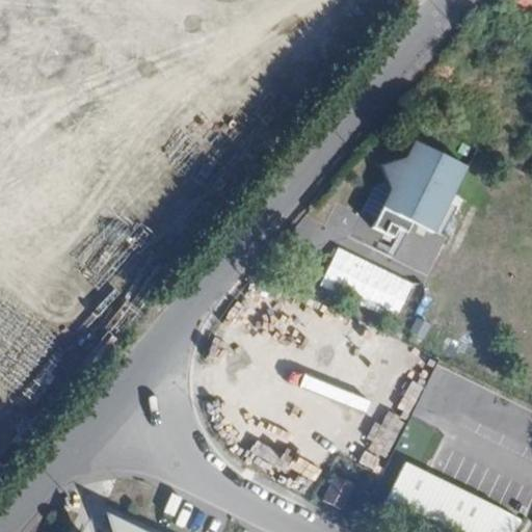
[(495,0),(531,24),(531,2),(528,0),(495,0)]
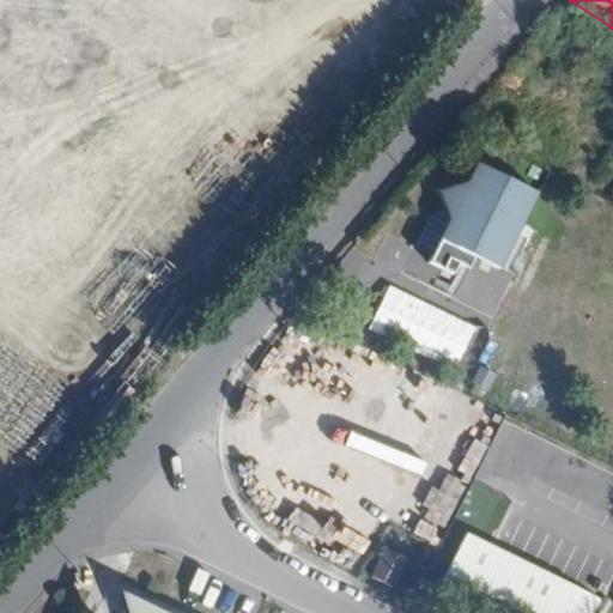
[(437,234),(503,266),(540,193),(473,158),(457,188),(448,184),(439,187),(436,193),(437,201),(441,205),(449,208),(436,231),(435,232),(437,234)]
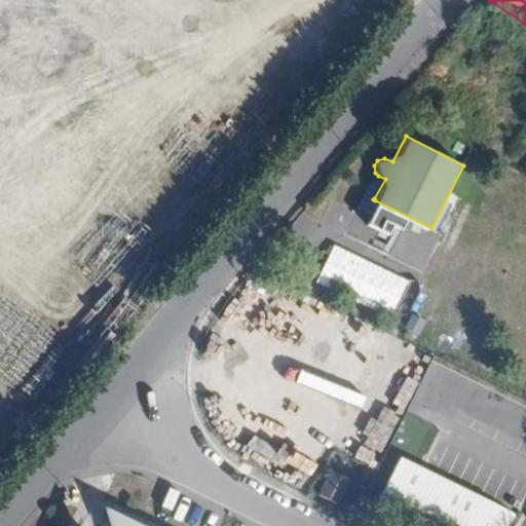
[(313,285),(390,318),(409,279),(331,245),(313,285)]
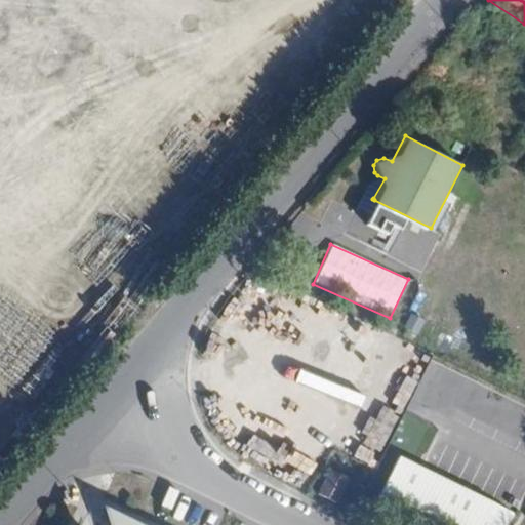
[(416,336),(421,320),(407,315),(402,332),(416,336)]
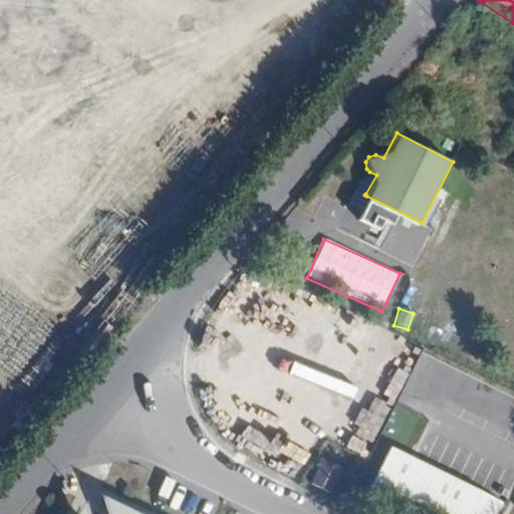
[(381,474),(427,496),(447,458),(401,435),(381,474)]
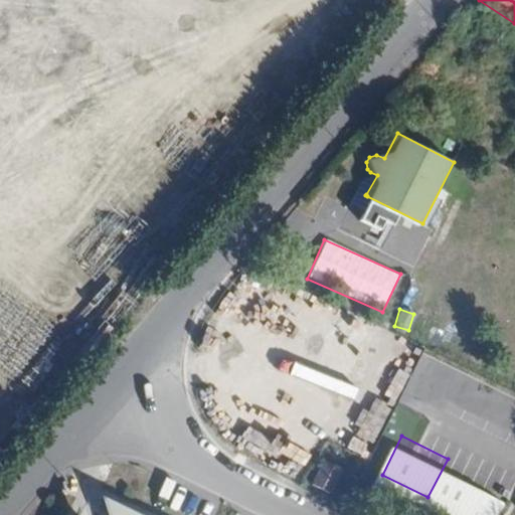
[(340,453),(322,484),(340,493),(352,469),(347,466),(350,460),(340,453)]
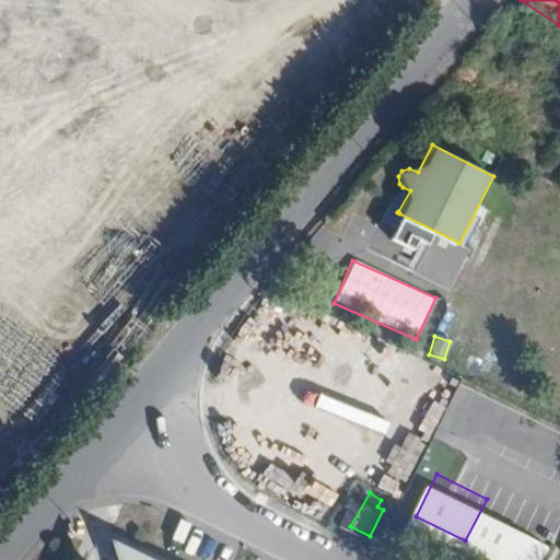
[(559,534),(487,499),(465,540),(506,559),(526,559),(551,552),(559,534)]
